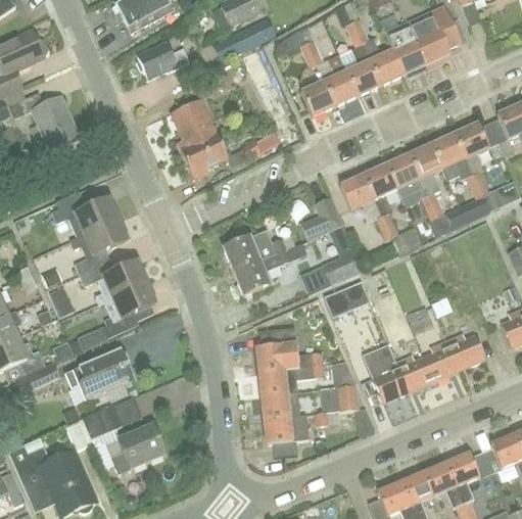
[(0,0),(0,16),(16,6),(11,0),(0,0)]
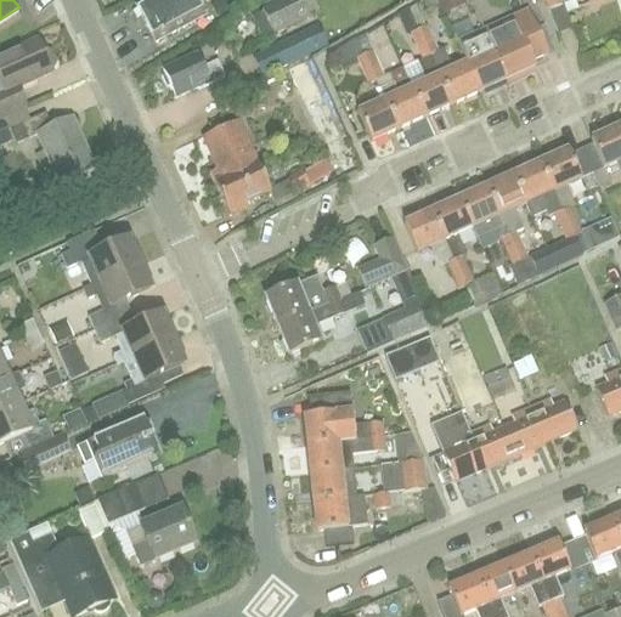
[(142,0),(137,3),(156,37),(208,9),(203,0),(142,0)]
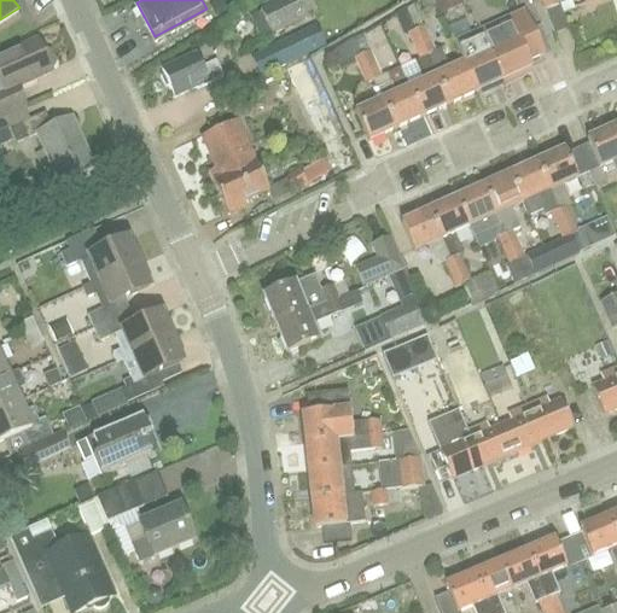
[(210,1),(216,15),(228,9),(225,0),(213,0),(210,1)]
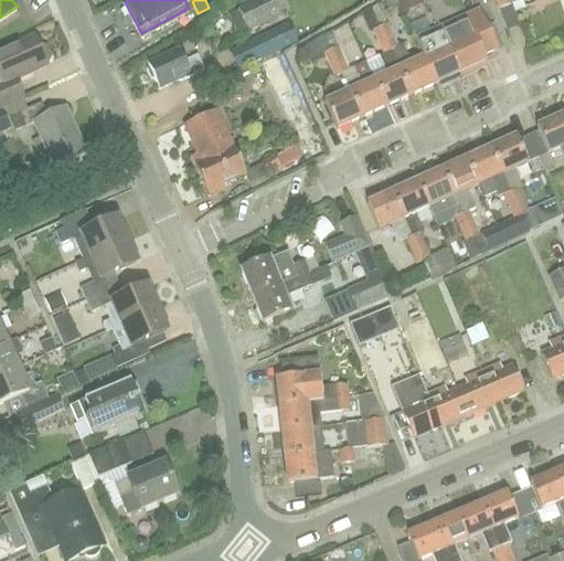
[(252,0),(240,7),(251,30),(283,13),(275,0),(252,0)]
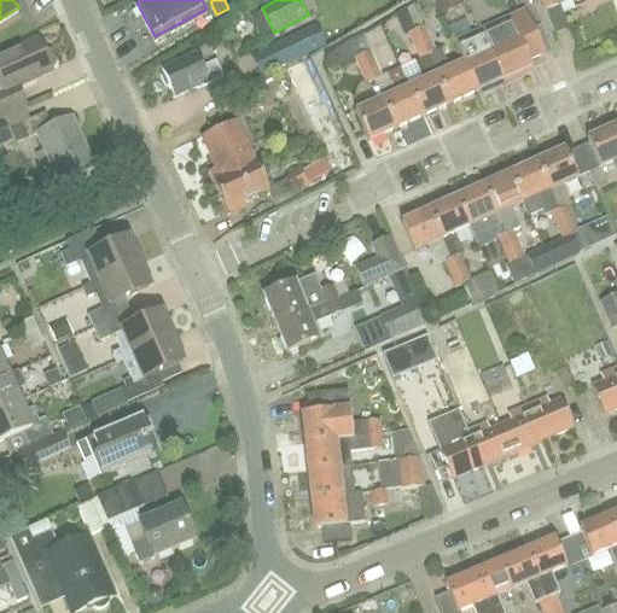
[(437,0),(438,1),(442,11),(464,1),(464,0),(437,0)]
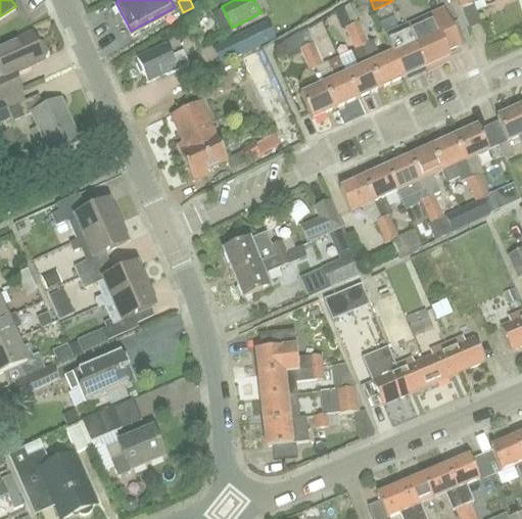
[(359,19),(350,1),(344,4),(352,21),(345,25),(349,35),(357,32),(358,34),(364,31),(366,31),(360,18),(359,19)]
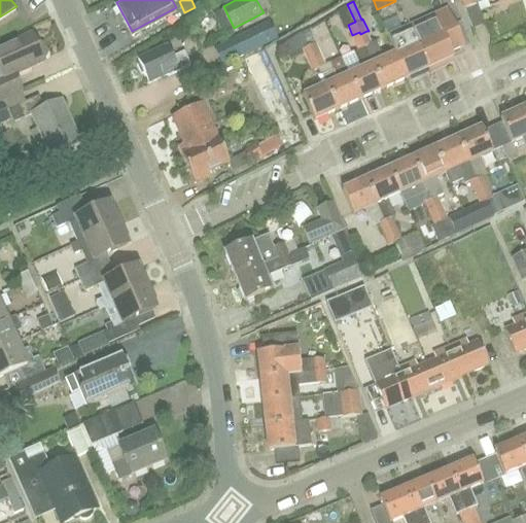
[(347,3),(337,9),(345,27),(348,25),(355,22),(347,4),(347,3)]
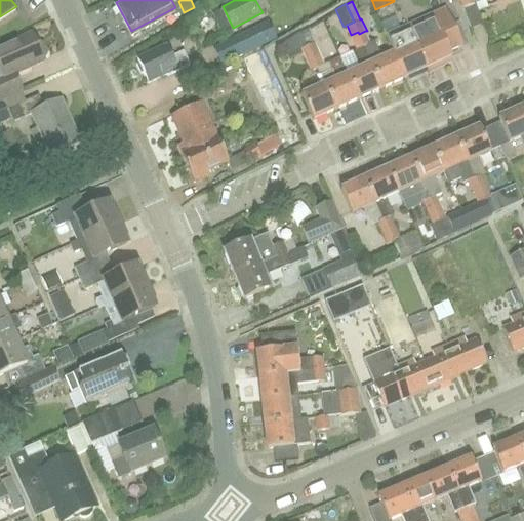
[(388,7),(391,19),(406,15),(403,4),(388,7)]
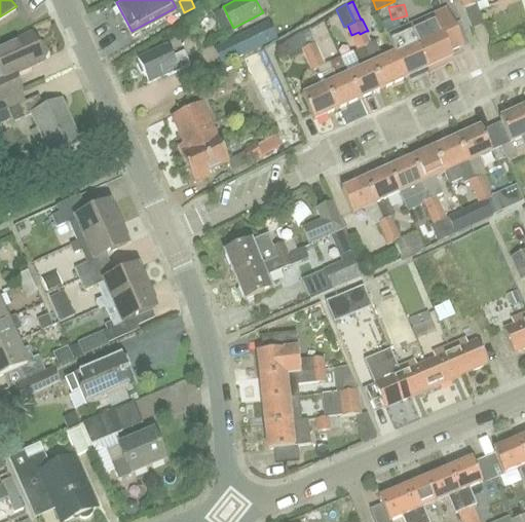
[(410,23),(429,65),(439,61),(440,64),(452,58),(451,54),(452,54),(450,48),(463,42),(450,12),(436,19),(434,12),(410,23)]
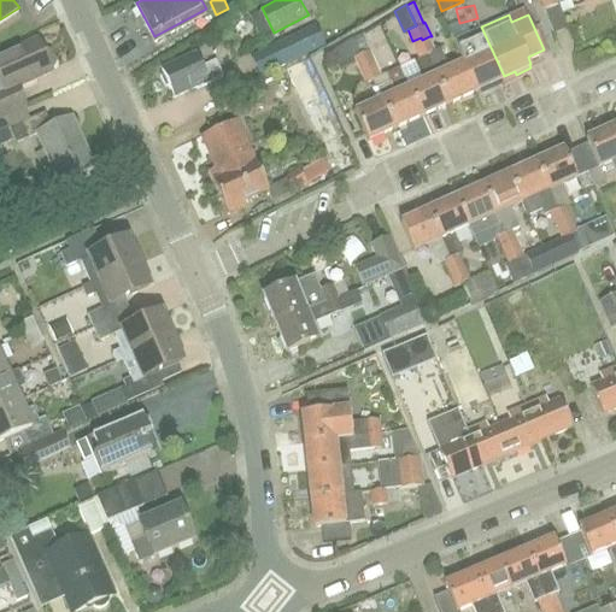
[(314,25),(279,42),(280,45),(254,58),(262,72),(322,43),(314,25)]
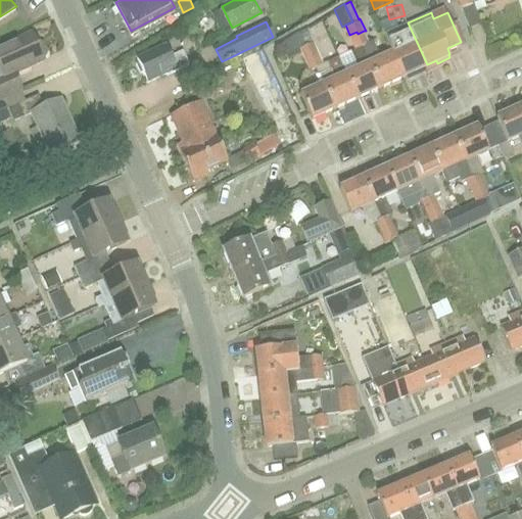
[(427,64),(408,22),(385,34),(392,50),(404,75),(406,75),(407,77),(419,72),(417,68),(427,64)]
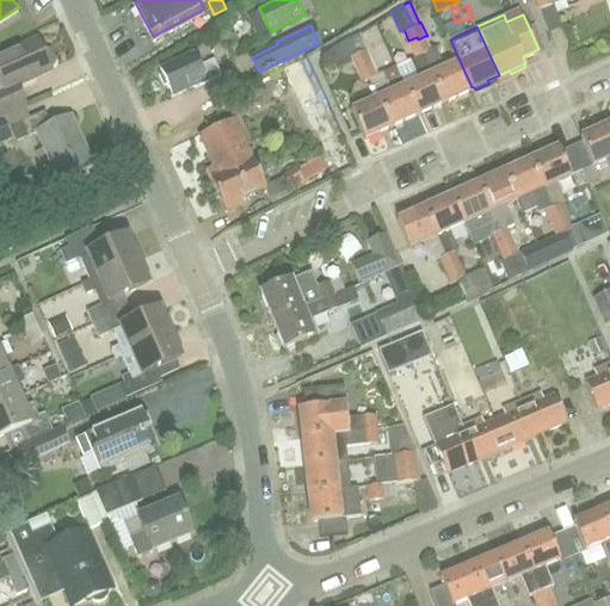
[(361,31),(352,36),(358,49),(367,44),(361,31)]
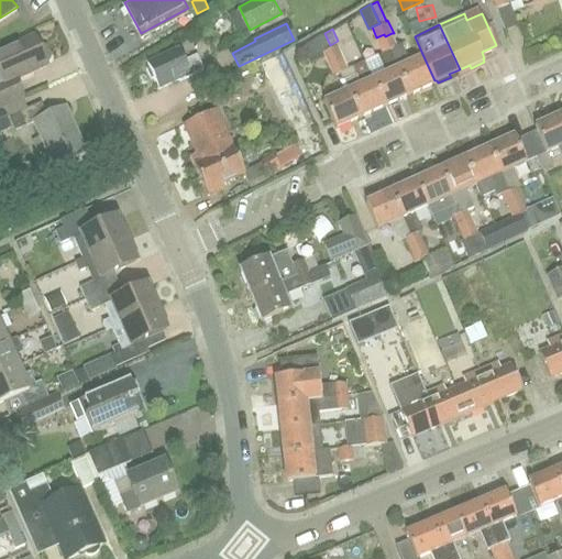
[(43,42),(39,44),(34,33),(0,47),(0,107),(2,106),(23,96),(26,95),(18,74),(46,61),(45,58),(50,56),(51,53),(46,43),(43,42)]
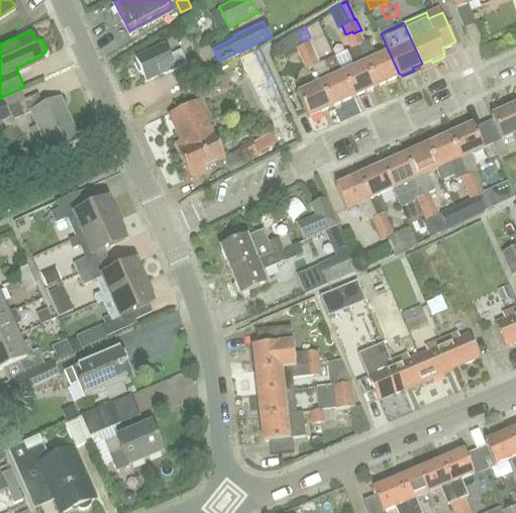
[(278,42),(287,56),(298,49),(296,46),(303,42),(303,41),(298,30),(278,42)]
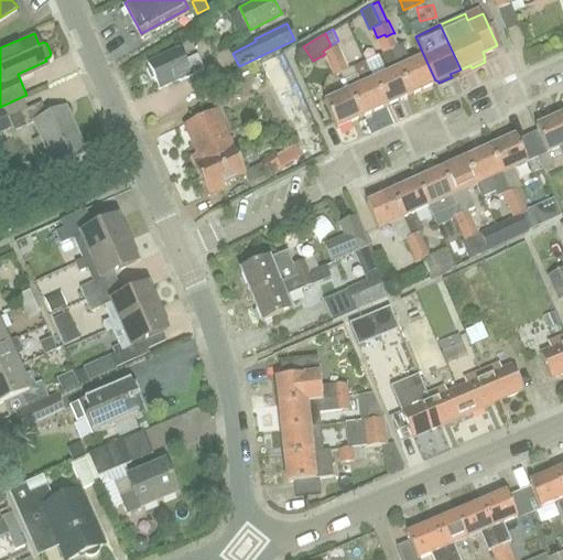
[(382,52),(366,58),(375,76),(387,103),(411,92),(391,47),(399,44),(394,33),(392,33),(386,36),(385,34),(377,38),(382,52)]
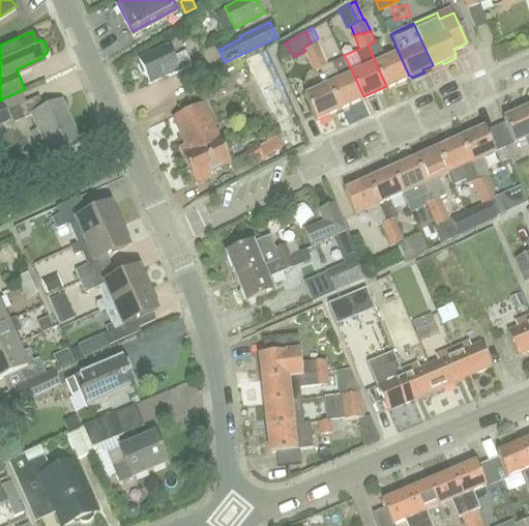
[(375,41),(368,45),(386,86),(409,76),(398,51),(387,56),(380,39),(375,41)]
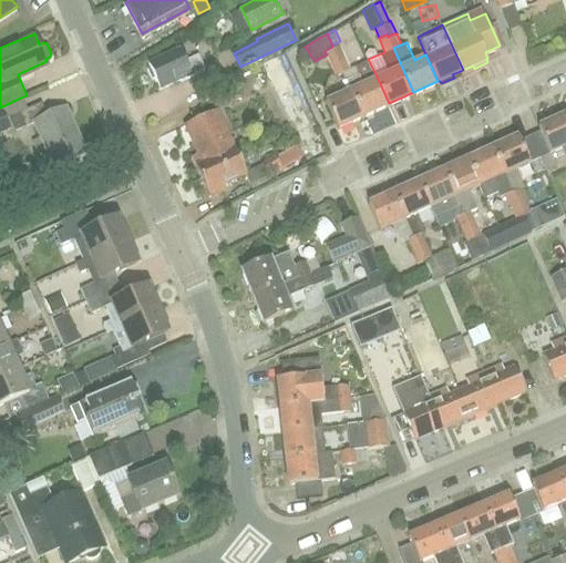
[(332,47),(325,51),(327,54),(329,60),(337,57),(338,59),(346,55),(340,43),(332,47)]
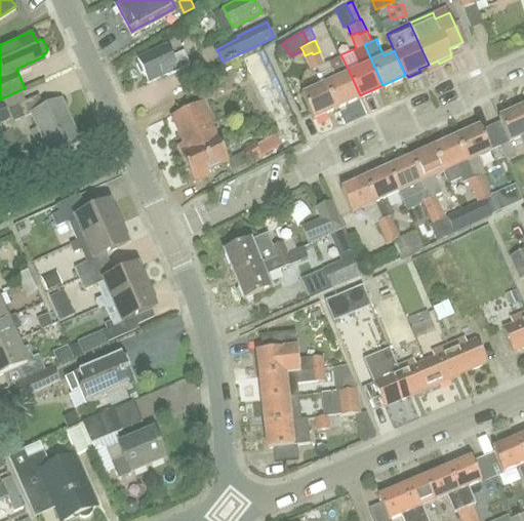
[(138,57),(148,79),(167,70),(168,73),(191,63),(185,48),(172,53),(168,43),(138,57)]
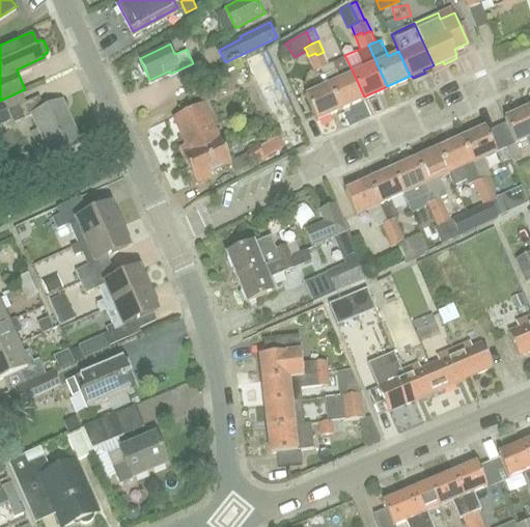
[(262,47),(247,54),(277,120),(293,113),(262,47)]
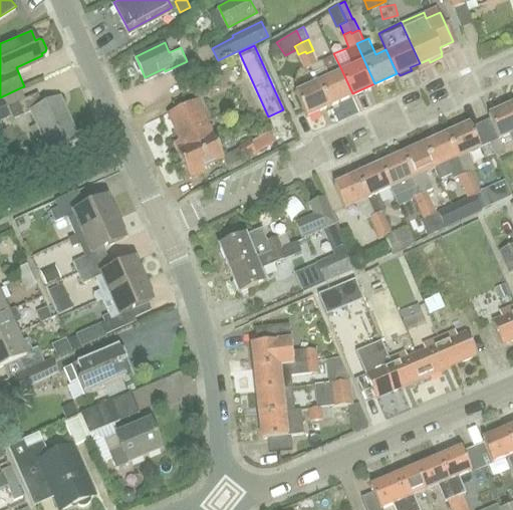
[(298,54),(304,67),(318,61),(313,50),(306,53),(305,51),(298,54)]
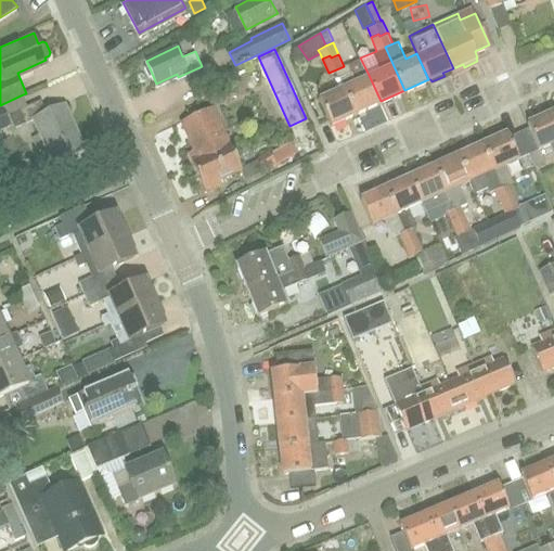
[(351,72),(339,77),(344,86),(356,113),(381,101),(369,75),(357,80),(351,72)]
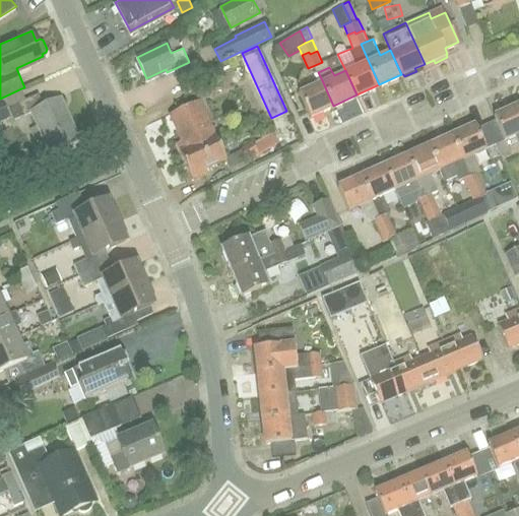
[(198,97),(229,82),(223,72),(193,85),(198,97)]
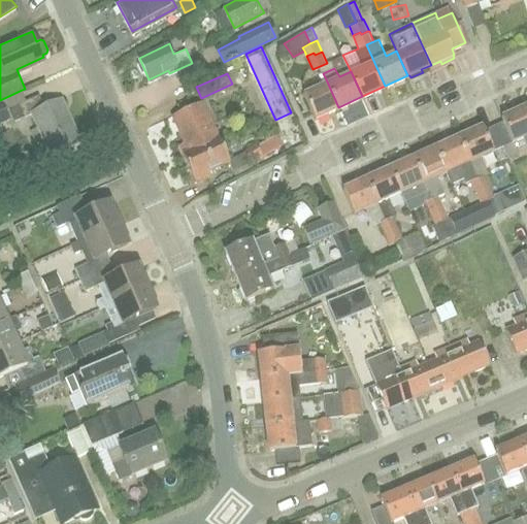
[(327,82),(303,93),(315,118),(338,107),(327,82)]
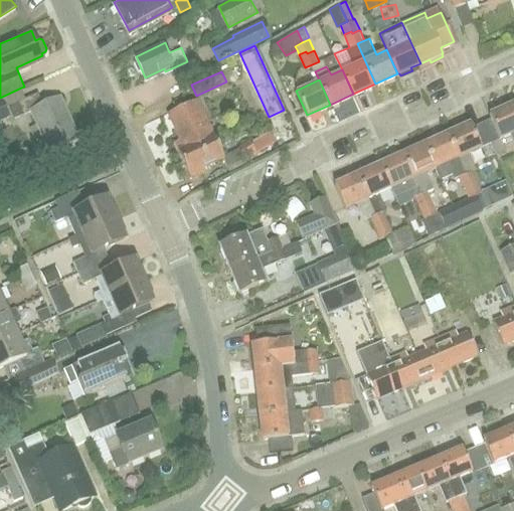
[(39,91),(25,97),(9,105),(15,117),(32,110),(50,150),(79,137),(60,95),(44,102),(39,91)]
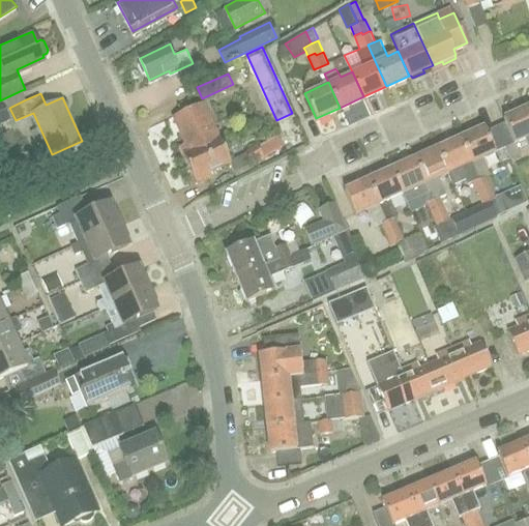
[(0,122),(11,117),(7,109),(2,99),(0,100),(0,122)]
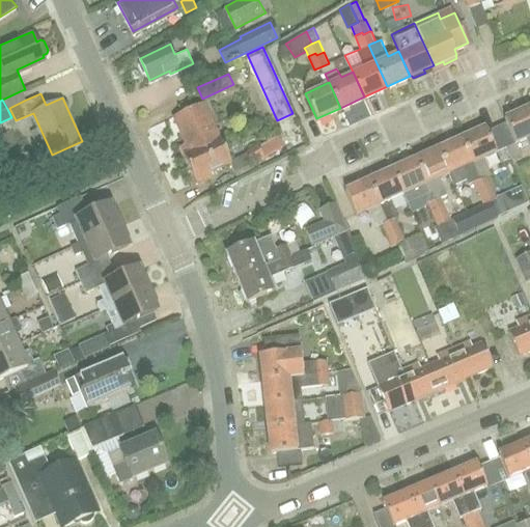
[(186,154),(222,138),(220,135),(218,135),(203,104),(175,116),(188,142),(180,145),(184,153),(185,151),(186,154)]
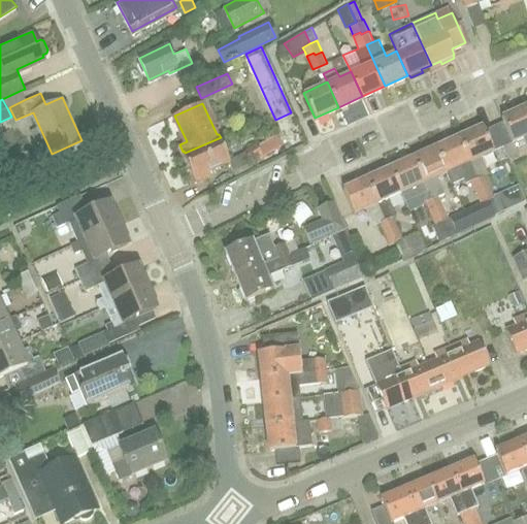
[(526,104),(502,116),(503,120),(494,124),(503,144),(514,140),(523,136),(526,144),(526,104)]
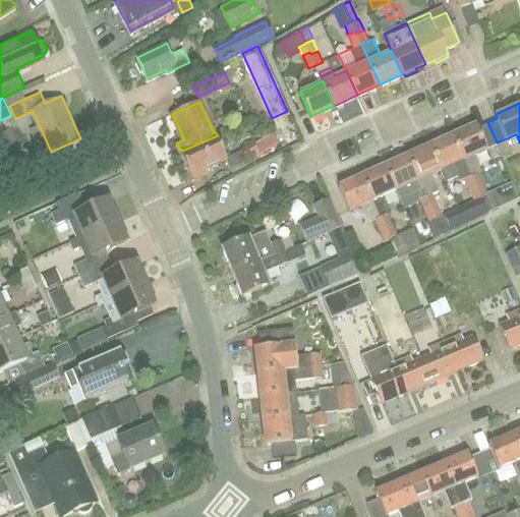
[(475,152),(487,147),(478,126),(476,122),(453,132),(464,157),(475,152)]
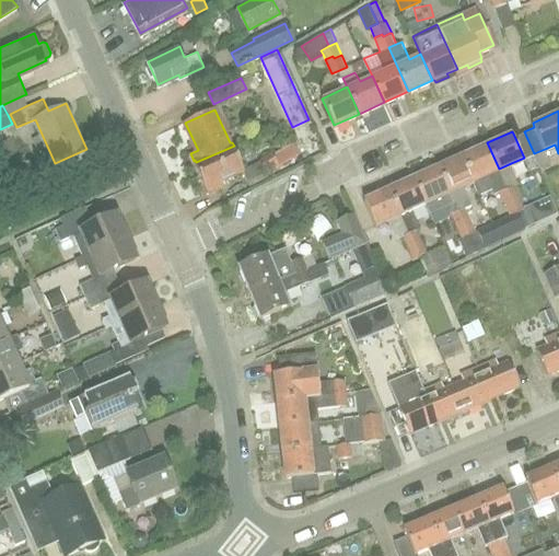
[(524,131),(514,136),(524,158),(534,153),(524,131)]
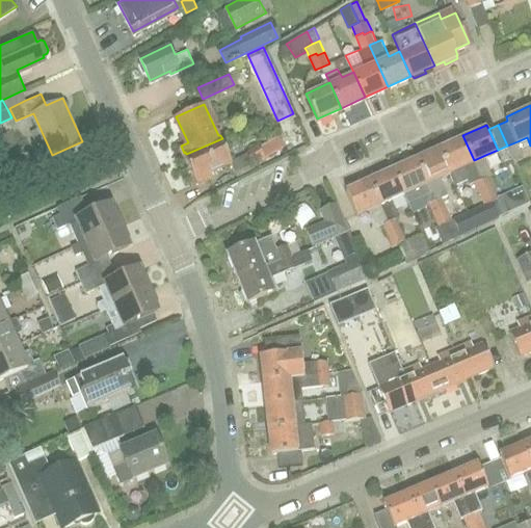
[(281,132),(260,144),(259,142),(245,150),(253,162),(286,142),(281,132)]
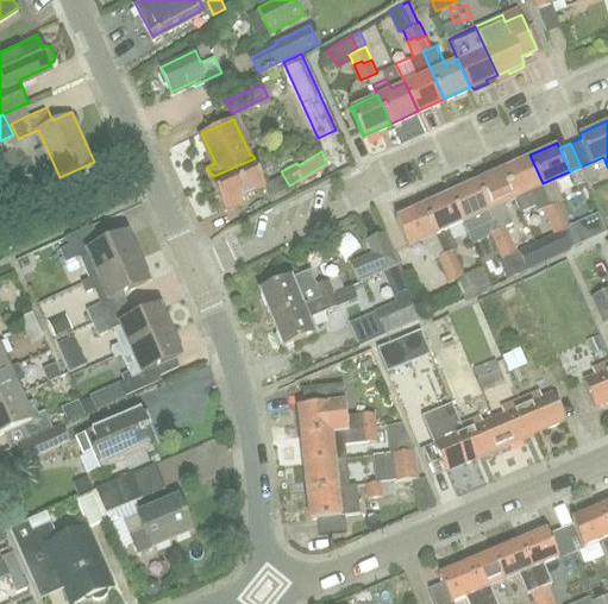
[(530,155),(503,167),(516,196),(522,208),(534,202),(537,209),(544,206),(544,207),(552,203),(543,183),(530,155)]
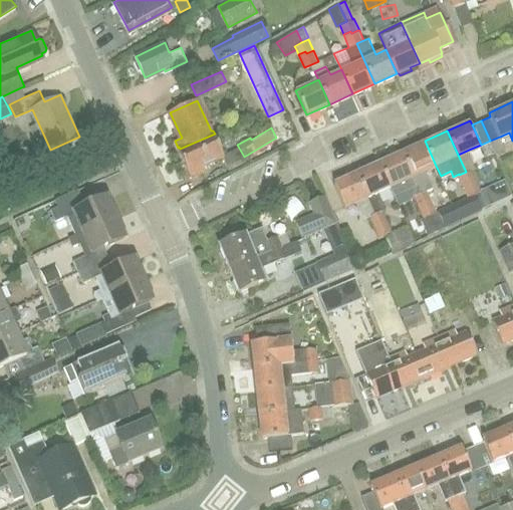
[(179,147),(178,148),(191,175),(206,168),(204,164),(224,155),(215,134),(180,149),(179,147)]
